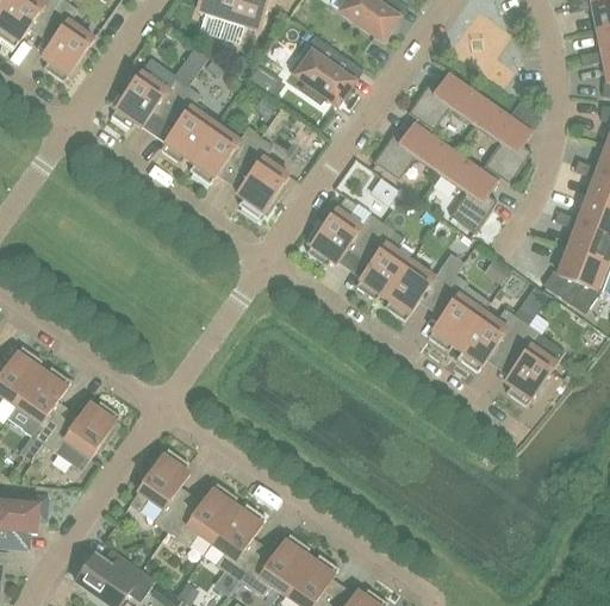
[(35,19),(47,27),(66,0),(11,0),(0,16),(0,36),(14,48),(35,19)]
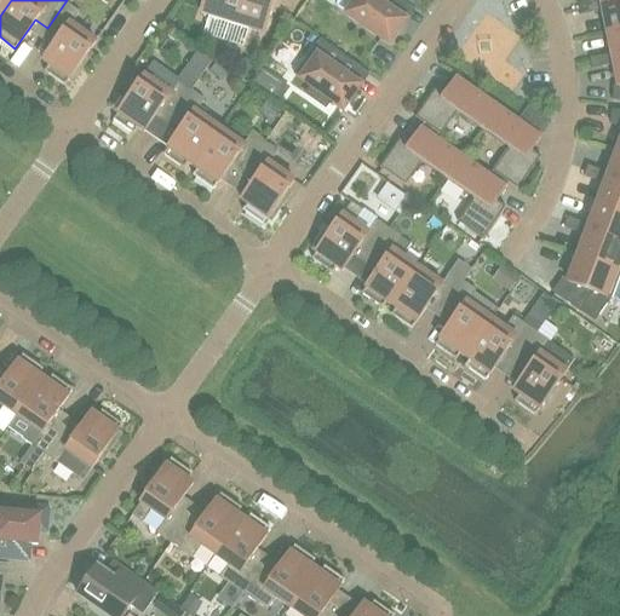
[(0,0),(0,16),(11,0),(0,0)]
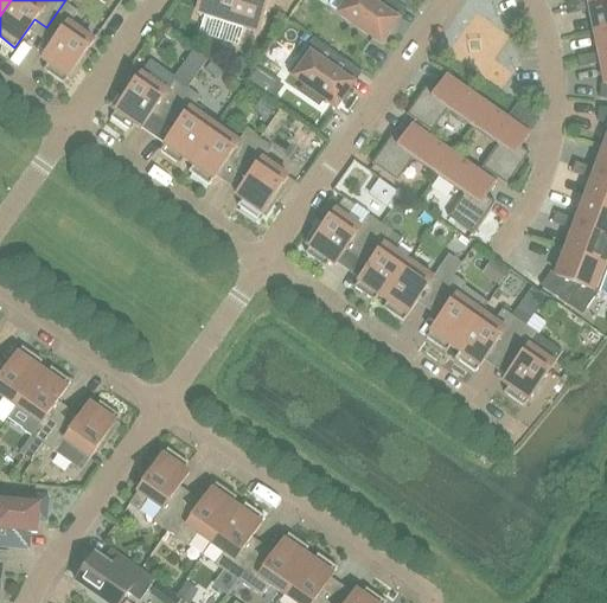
[(78,8),(65,0),(46,27),(58,36),(42,57),(48,62),(44,66),(63,81),(68,75),(71,78),(81,65),(76,63),(94,38),(69,21),(78,8)]
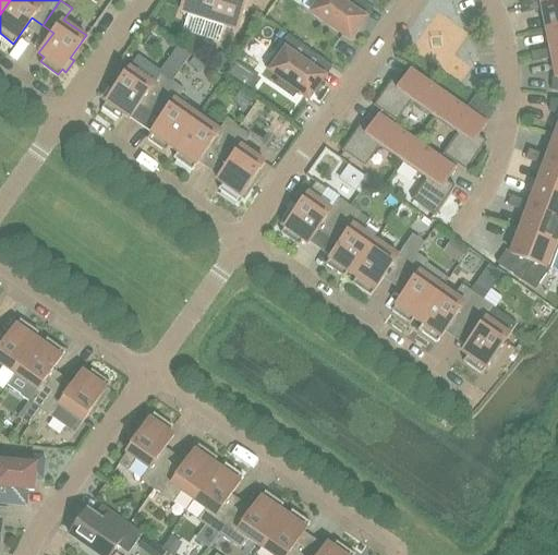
[(183,0),(181,10),(187,12),(183,28),(219,40),(223,24),(237,27),(245,3),(243,2),(244,0),(183,0)]
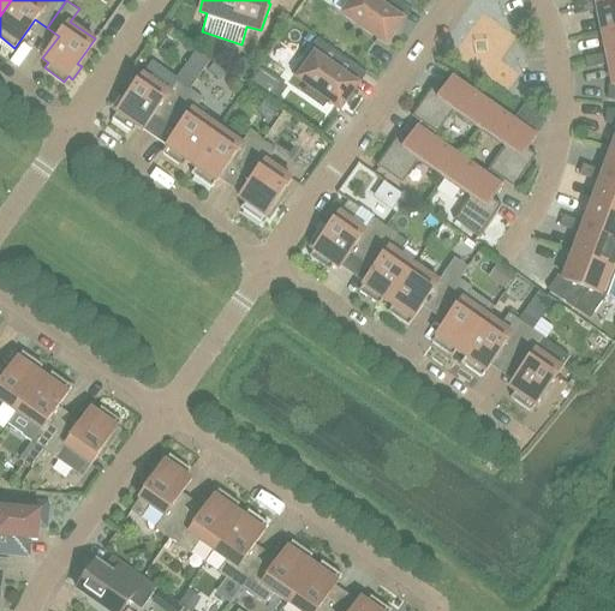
[(393,11),(400,0),(351,0),(344,11),(386,42),(402,18),(393,11)]
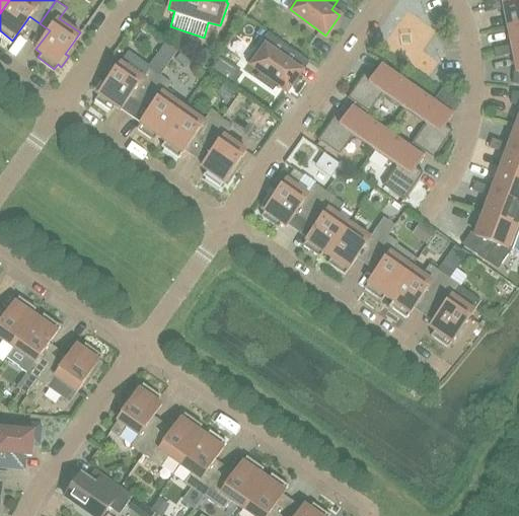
[(496,8),(494,0),(489,0),(485,1),(487,10),(496,8)]
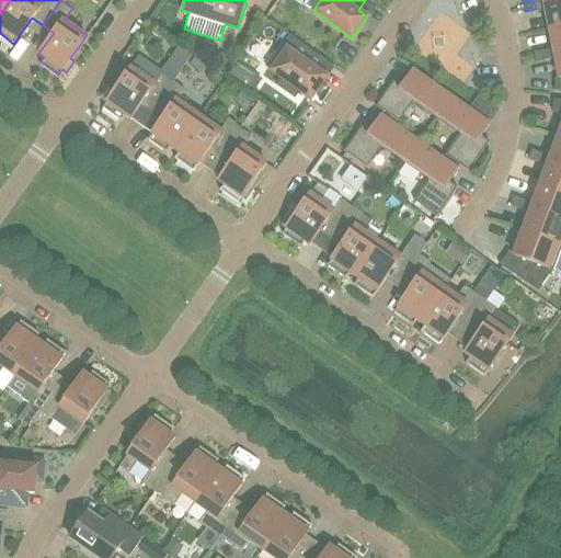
[(546,7),(549,26),(560,24),(560,0),(552,0),(545,2),(545,0),(534,0),(536,9),(546,7)]
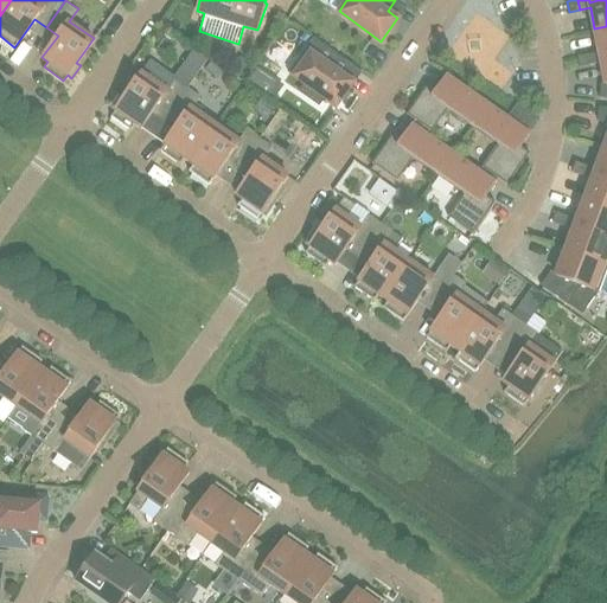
[(606,26),(594,29),(599,50),(600,55),(606,53),(606,26)]
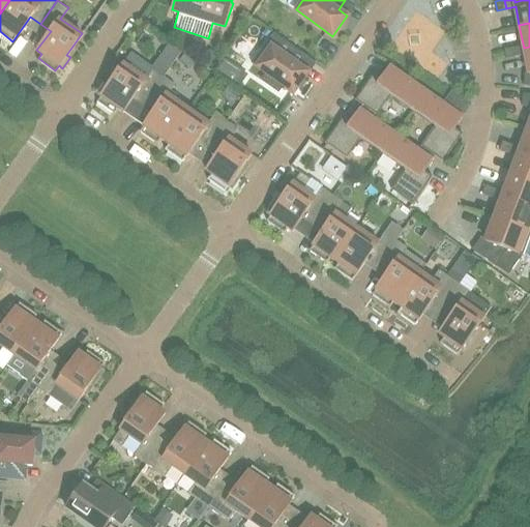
[(308,71),(303,67),(299,65),(307,54),(274,31),(252,62),(265,71),(261,78),(278,90),(283,84),(293,91),(308,71)]
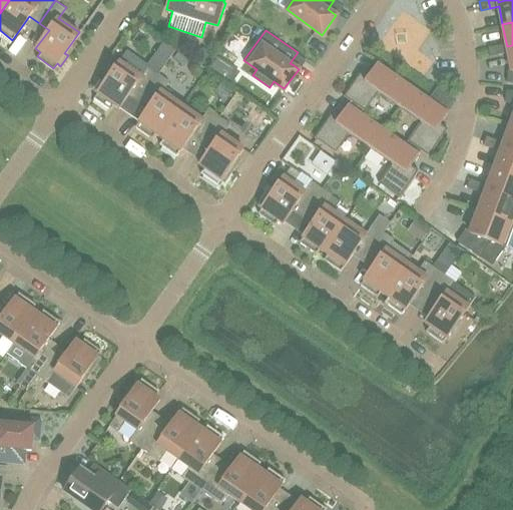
[(167,57),(175,46),(164,39),(160,45),(161,53),(167,57)]
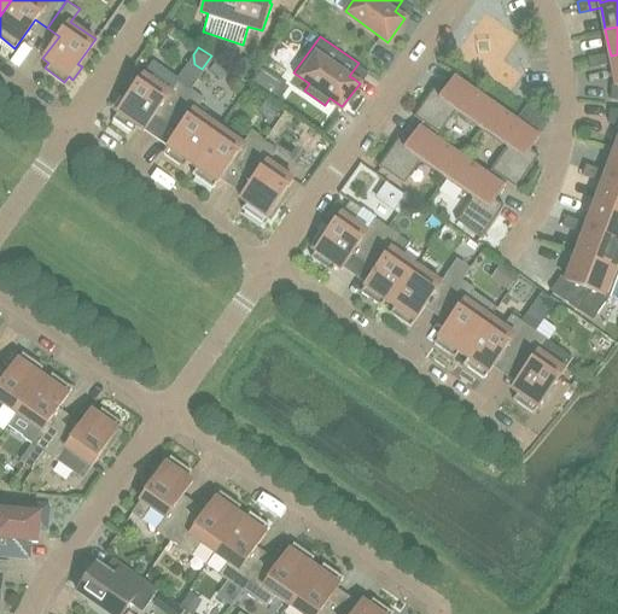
[(617,54),(611,56),(610,51),(599,53),(601,64),(612,62),(616,81),(611,82),(610,97),(617,97),(617,54)]
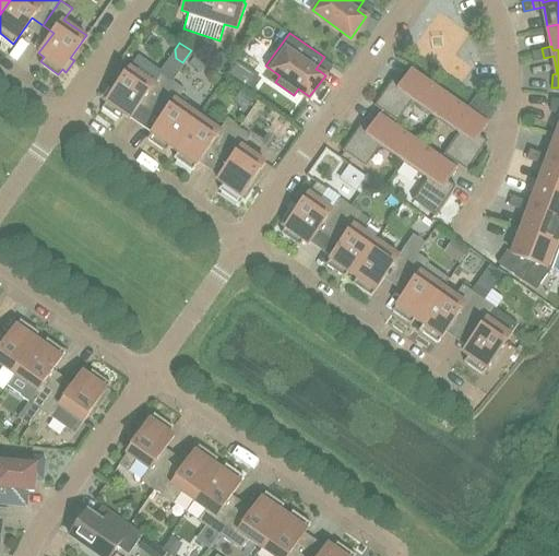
[(534,60),(544,58),(542,48),(532,50),(534,60)]
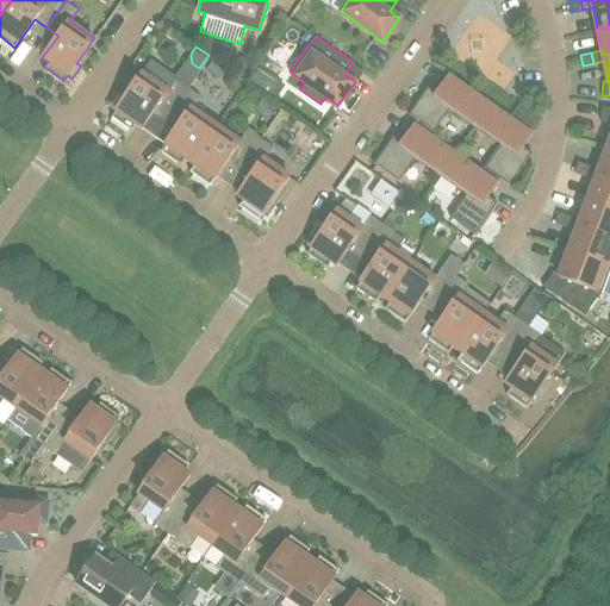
[(125,97),(120,94),(112,106),(116,110),(112,116),(132,130),(136,123),(142,127),(157,105),(169,113),(188,86),(192,80),(184,74),(172,75),(150,60),(125,97)]
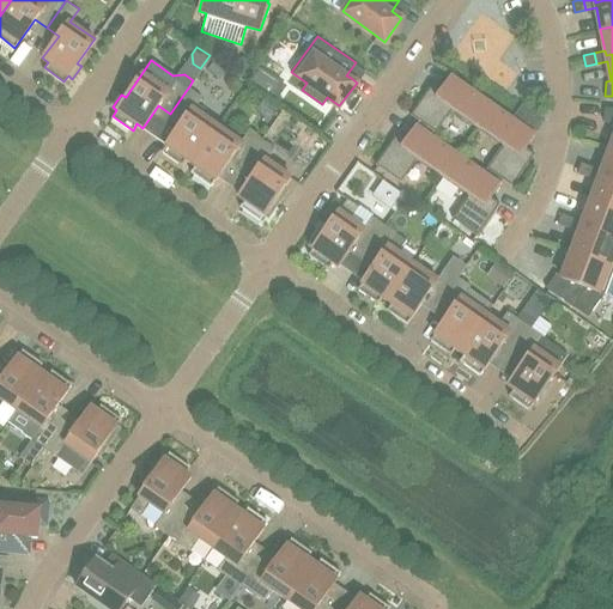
[(248,81),(258,89),(268,73),(259,66),(248,81)]
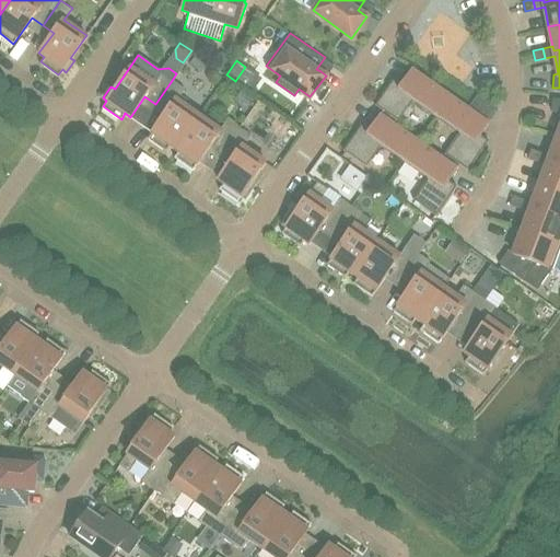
[(404,80),(399,78),(395,84),(391,81),(375,103),(398,119),(412,99),(435,115),(451,94),(411,68),(404,80)]
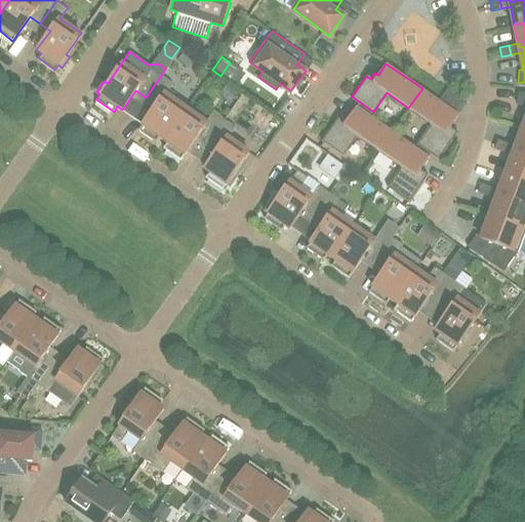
[(172,82),(162,74),(146,97),(155,105),(138,128),(156,141),(159,135),(163,138),(186,107),(172,97),(175,92),(168,87),(172,82)]
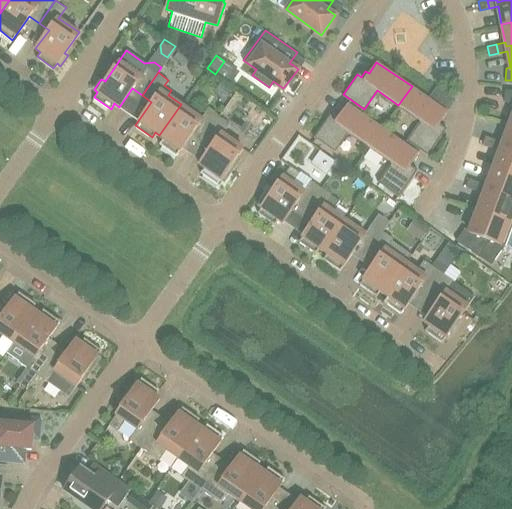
[(428,154),(442,134),(437,131),(442,124),(439,122),(447,111),(412,86),(398,105),(420,120),(406,139),(428,154)]
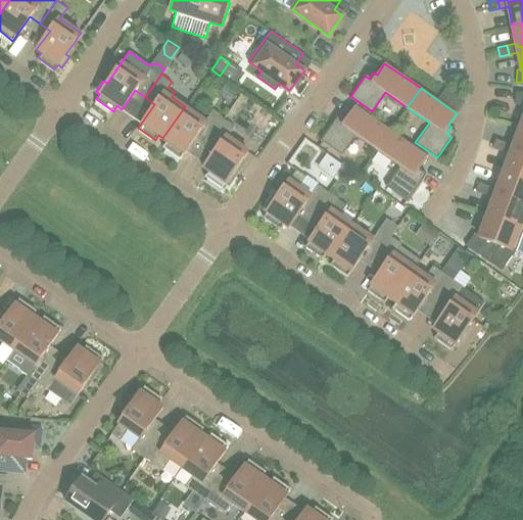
[(346,116),(343,114),(339,122),(335,119),(321,139),(342,154),(355,135),(377,150),(391,131),(354,105),(346,116)]
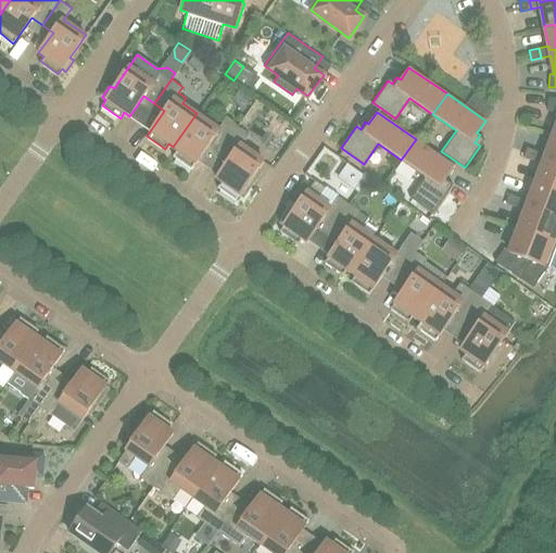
[(218,127),(197,113),(173,147),(177,150),(173,155),(191,168),(210,142),(220,150),(238,125),(226,116),(218,127)]
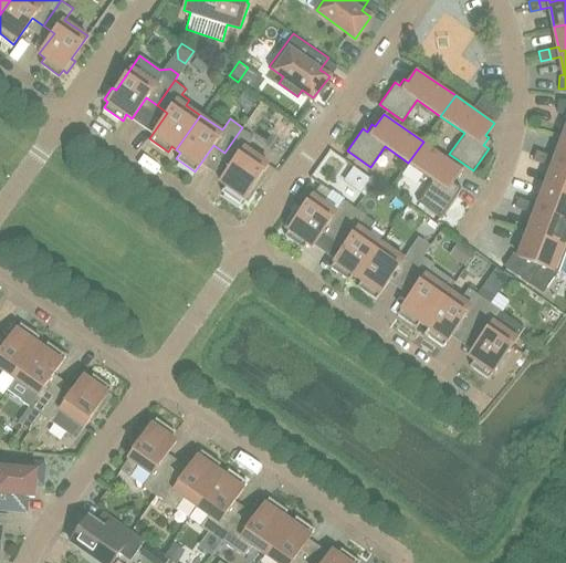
[(234,159),(222,177),(220,180),(226,184),(221,189),(240,202),(244,197),(248,200),(255,188),(252,186),(269,163),(245,147),(253,135),(242,127),(224,153),(234,159)]
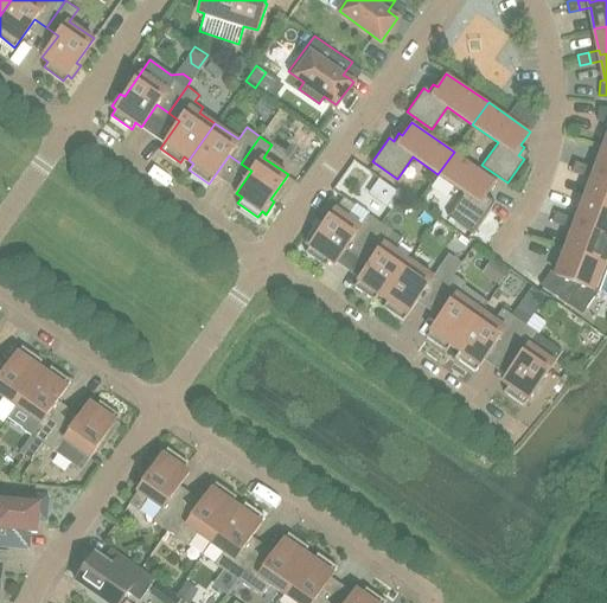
[(606,147),(604,147),(596,167),(594,172),(606,177),(606,147)]
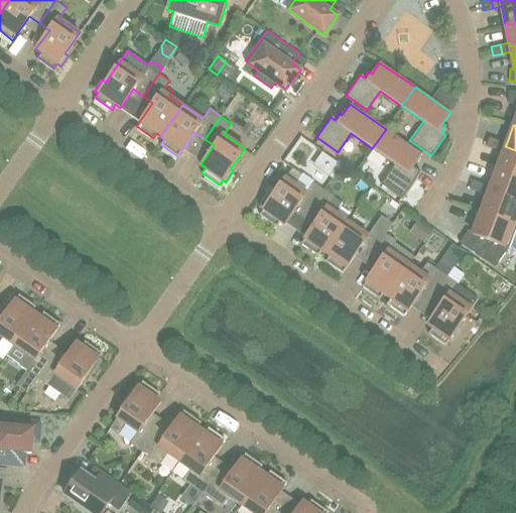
[(402,197),(416,176),(412,173),(416,167),(413,165),(421,153),(386,129),(372,148),(394,163),(380,181),(402,197)]
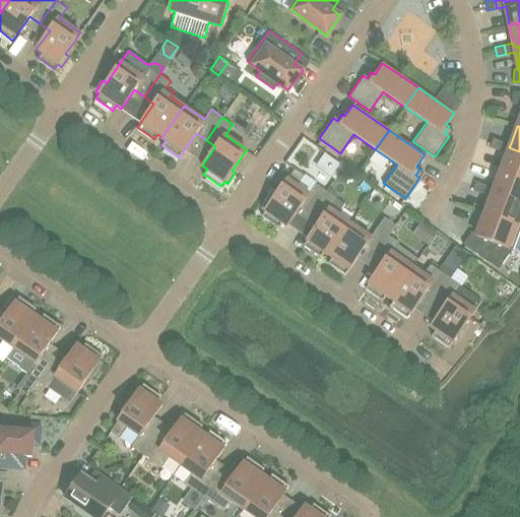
[(499,148),(502,140),(493,136),(490,145),(499,148)]
